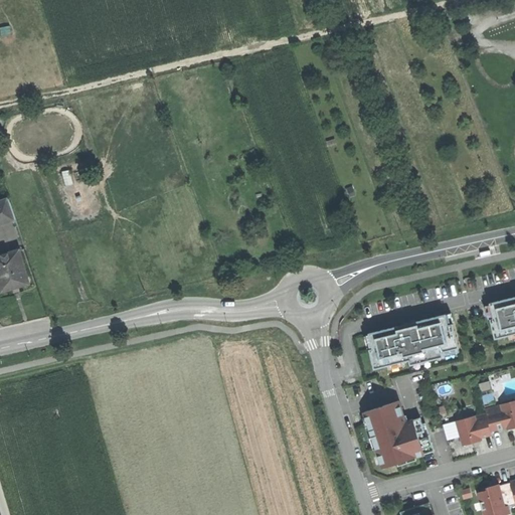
[(0,199),(0,222),(15,218),(8,197),(0,199)]
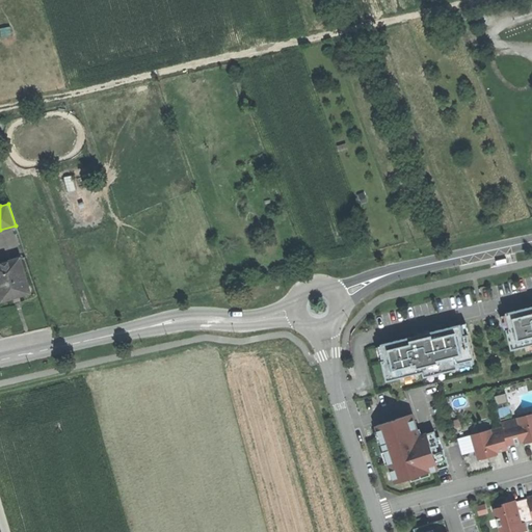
[(20,258),(0,263),(0,300),(14,297),(29,292),(20,258)]
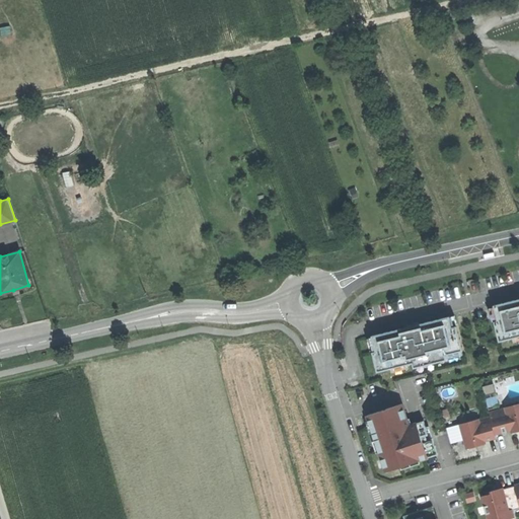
[(518,299),(494,305),(495,307),(498,319),(498,320),(494,321),(500,342),(516,338),(518,337),(518,299)]
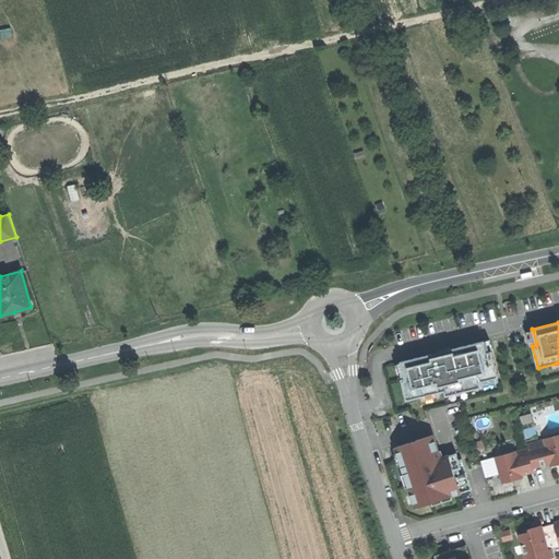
[(531,345),(536,344),(533,331),(526,333),(531,345)]
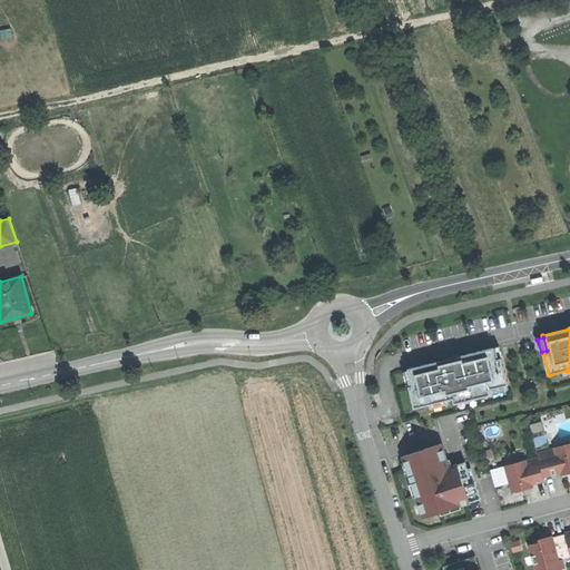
[(410,386),(415,409),(433,404),(445,401),(453,399),(465,395),(467,401),(491,395),(490,390),(491,390),(504,386),(509,385),(499,346),(460,356),(459,356),(460,360),(449,362),(444,363),(441,364),(440,361),(409,369),(410,371),(413,383),(413,385),(410,386)]
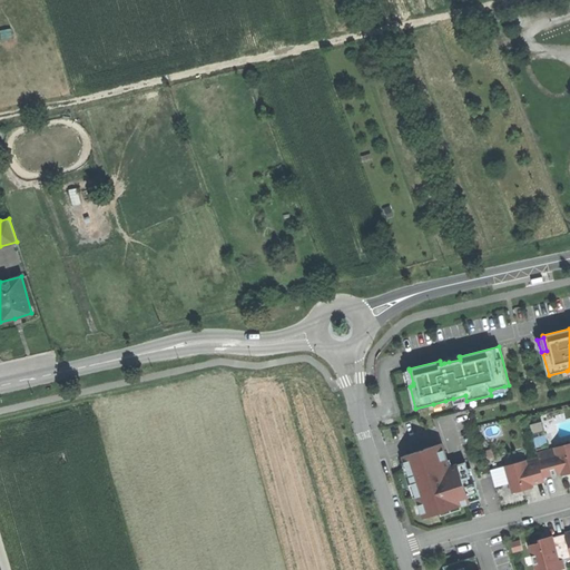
[(406,385),(413,383),(410,371),(404,372),(406,385)]
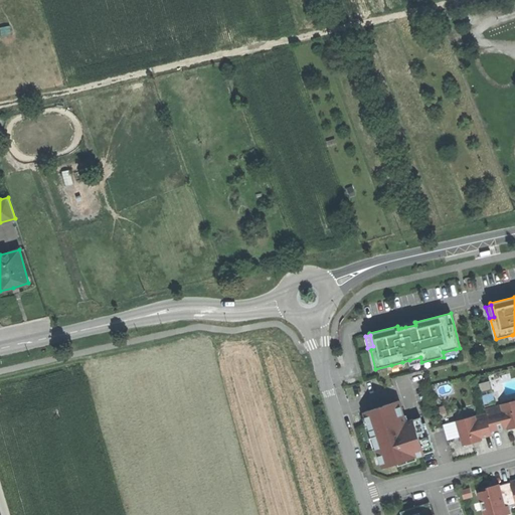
[(404,367),(402,362),(391,365),(392,370),(404,367)]
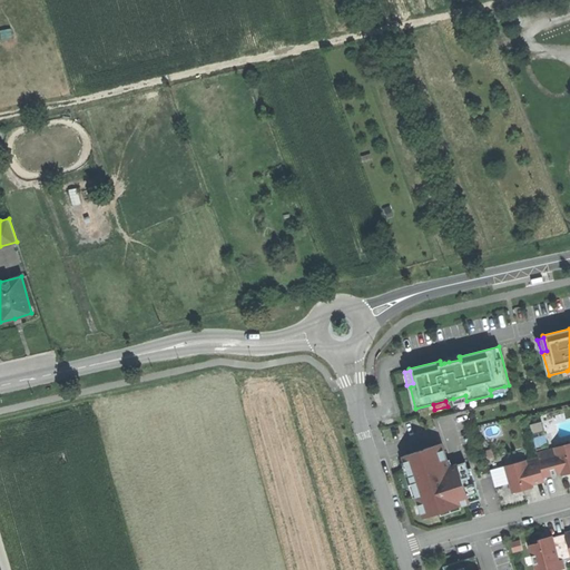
[(442,443),(403,457),(405,462),(409,462),(412,472),(409,473),(410,474),(413,484),(413,485),(415,484),(420,495),(416,495),(416,497),(424,518),(439,513),(439,510),(448,507),(460,503),(461,505),(481,499),(475,481),(470,483),(468,479),(471,478),(468,469),(465,462),(453,467),(442,470),(440,462),(446,460),(442,443)]
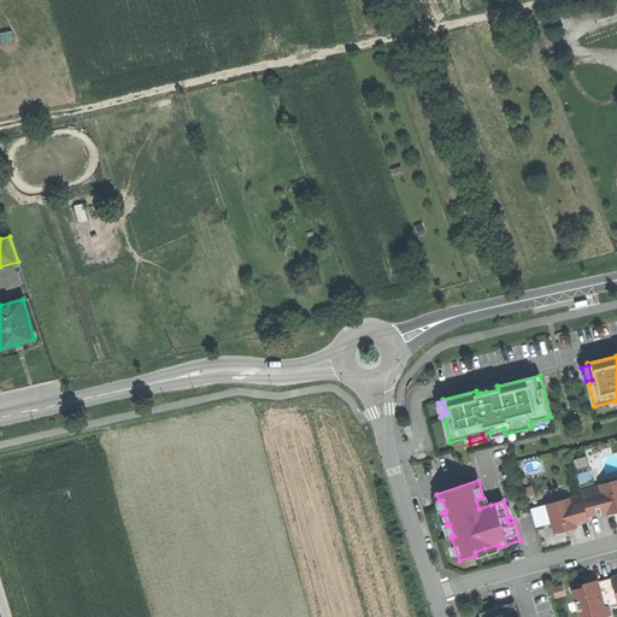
[(583,499),(589,516),(607,511),(609,515),(615,513),(616,511),(616,480),(581,491),(583,499)]
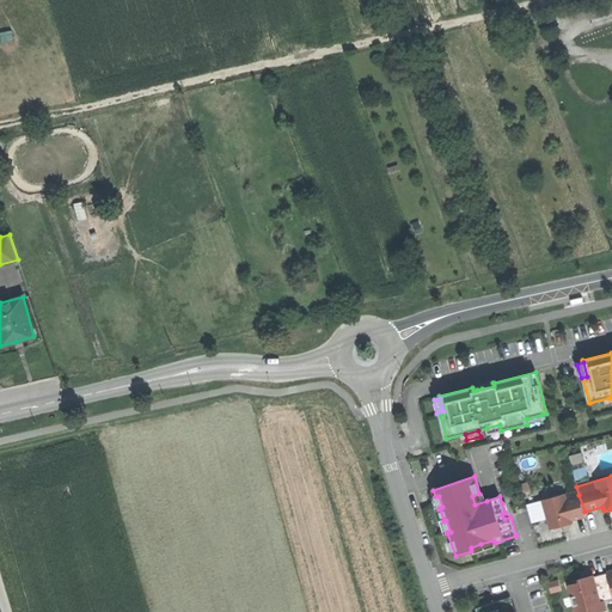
[(483,493),(479,494),(472,496),(475,505),(487,501),(483,493)]
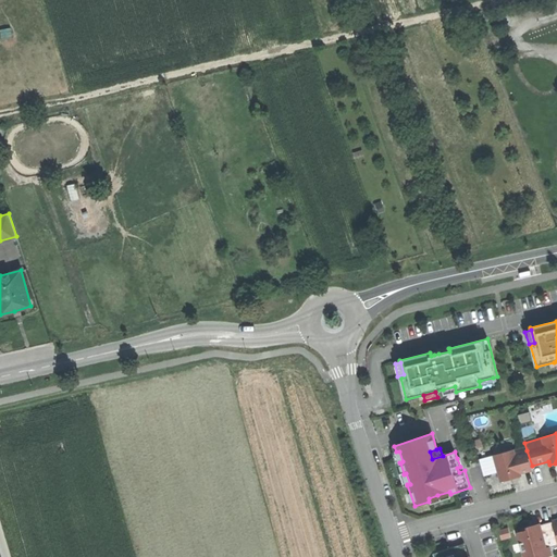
[(509,452),(494,455),(500,482),(514,479),(512,475),(521,473),(533,470),(532,466),(527,450),(510,455),(509,452)]
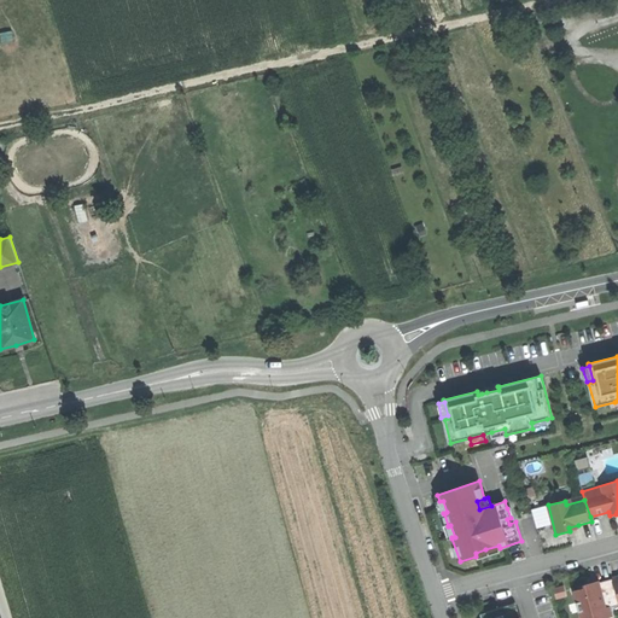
[(441,516),(444,514),(443,513),(447,512),(443,501),(439,501),(436,502),(441,516)]
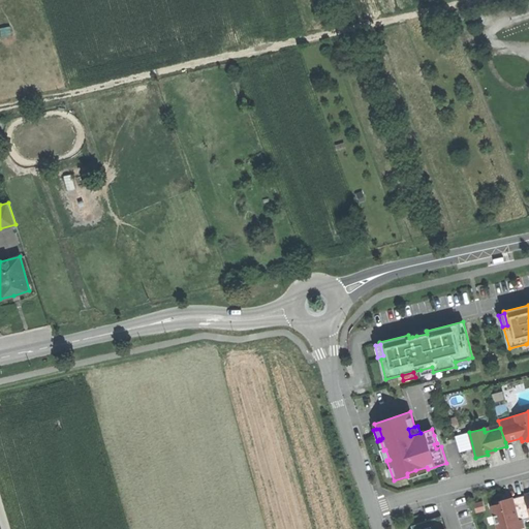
[(384,462),(386,461),(386,460),(390,460),(385,449),(383,450),(383,449),(380,450),(384,462)]
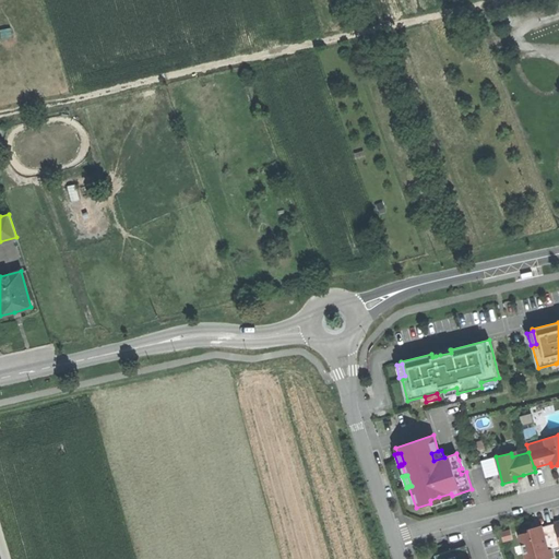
[(558,547),(558,540),(555,523),(542,527),(539,527),(540,531),(532,533),(532,531),(530,532),(519,534),(525,558),(548,558),(554,558),(551,550),(558,547)]
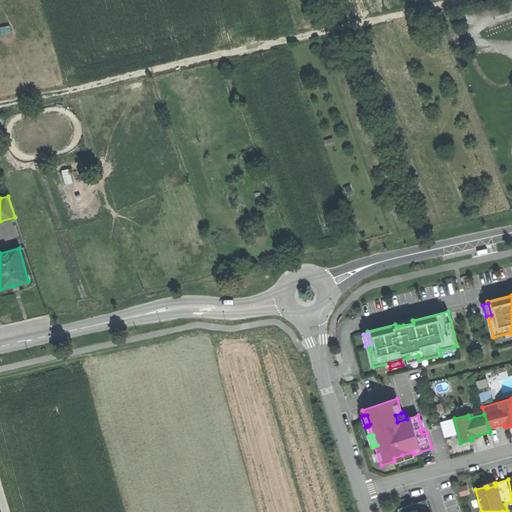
[(461,486),(462,495),(470,494),(469,485),(461,486)]
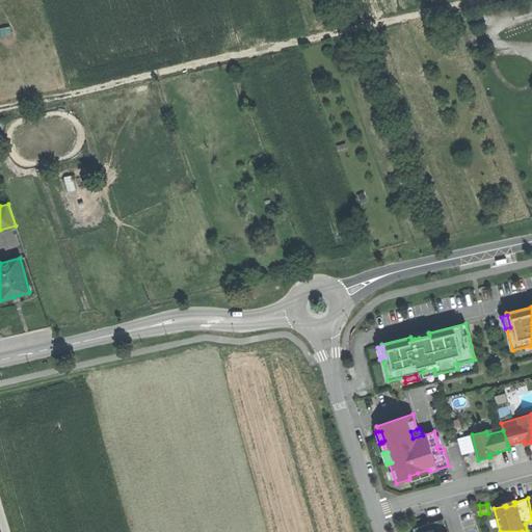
[(448,531),(444,519),(414,529),(415,531),(448,531)]
